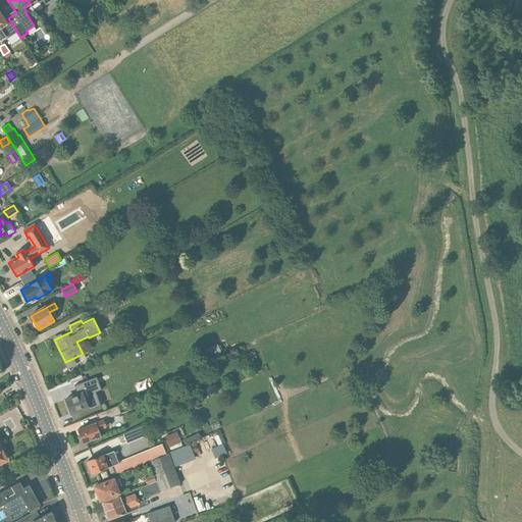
[(252,355),(244,358),(252,375),(259,372),(252,355)]
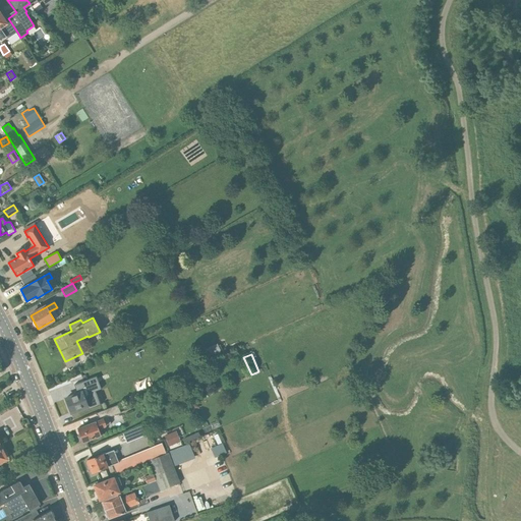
[(71,413),(88,407),(84,400),(108,391),(105,384),(65,399),(71,413)]
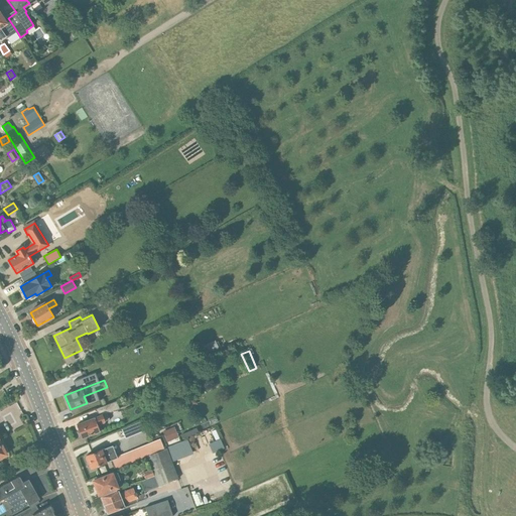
[(82,438),(100,431),(98,425),(106,422),(105,421),(110,420),(108,414),(119,409),(116,401),(96,409),(99,416),(77,425),(82,438)]
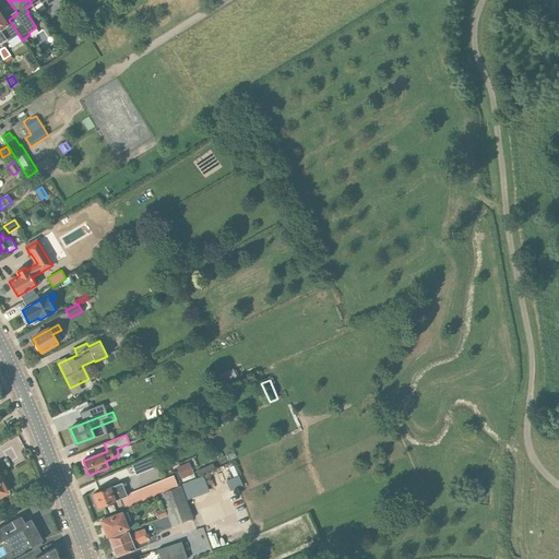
[(134,464),(139,474),(157,465),(154,456),(134,464)]
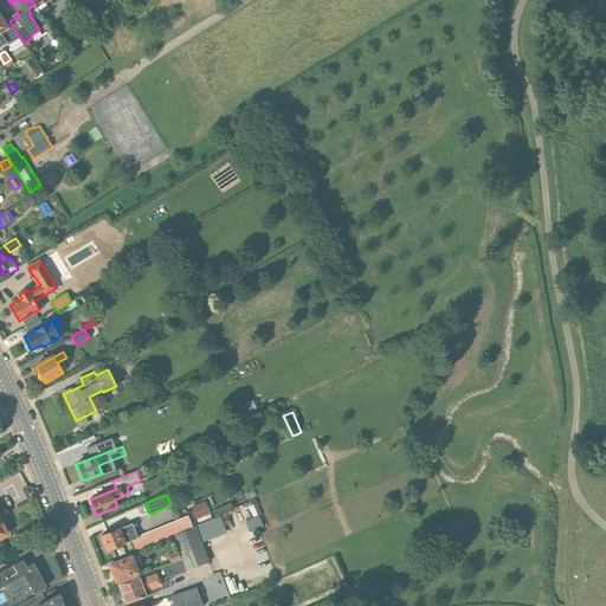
[(210,514),(205,501),(191,507),(197,520),(210,514)]
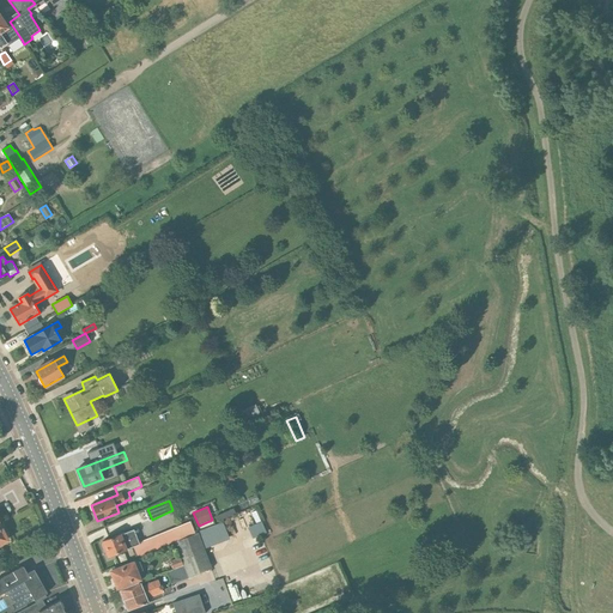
[(235,514),(234,509),(216,516),(218,521),(235,514)]
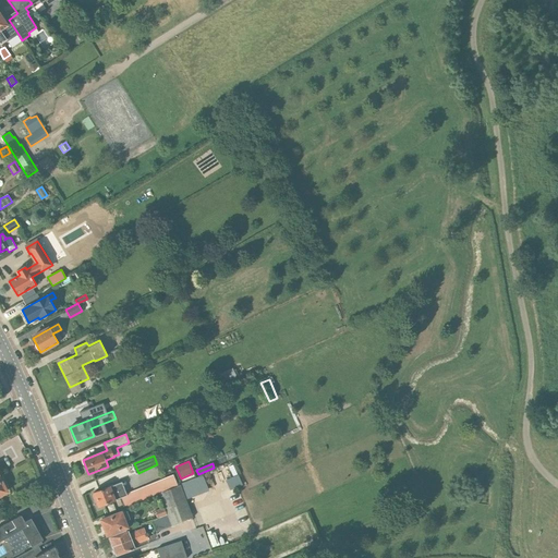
[(125,508),(159,494),(178,486),(173,475),(126,494),(122,483),(94,494),(99,507),(114,501),(114,500),(121,497),(125,508)]
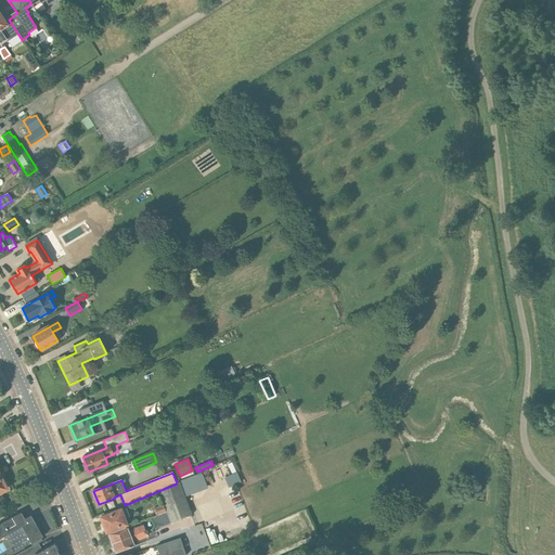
[(235,474),(232,475),(224,478),(229,487),(235,483),(239,482),(235,474)]
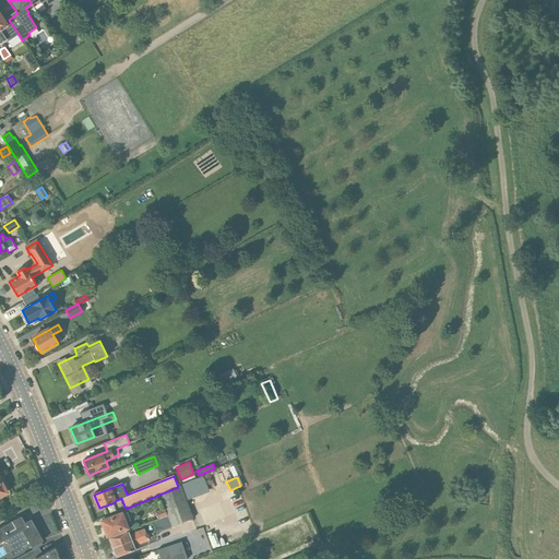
[(204,478),(193,482),(199,496),(209,492),(204,478)]
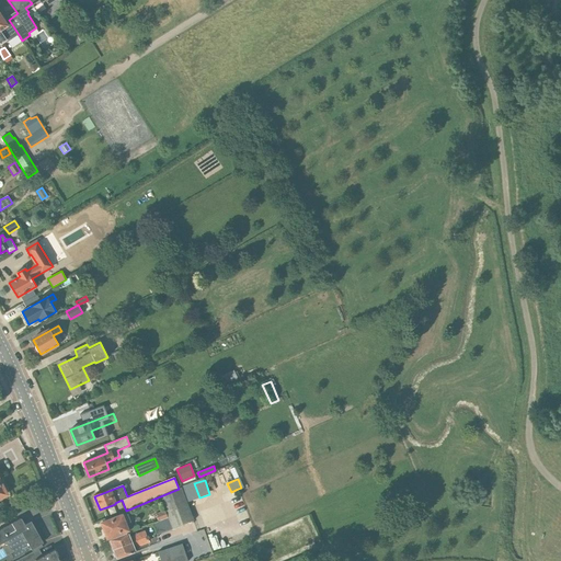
[(182,488),(160,496),(168,518),(169,518),(153,525),(157,535),(194,521),(182,488)]
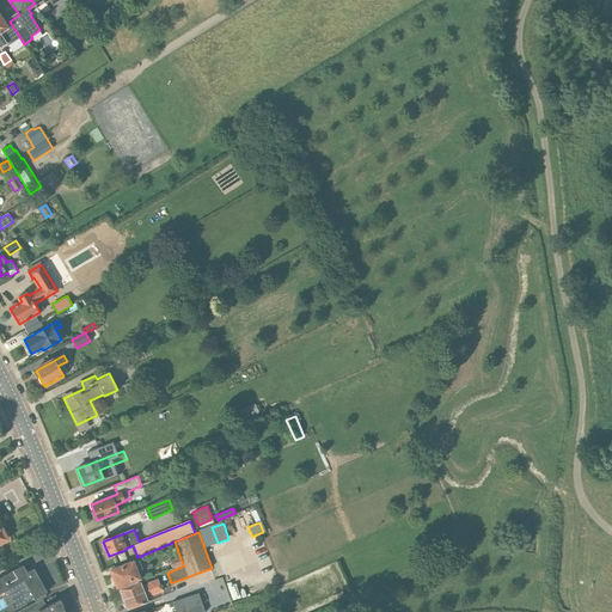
[(173,569),(183,565),(179,557),(170,561),(173,569)]
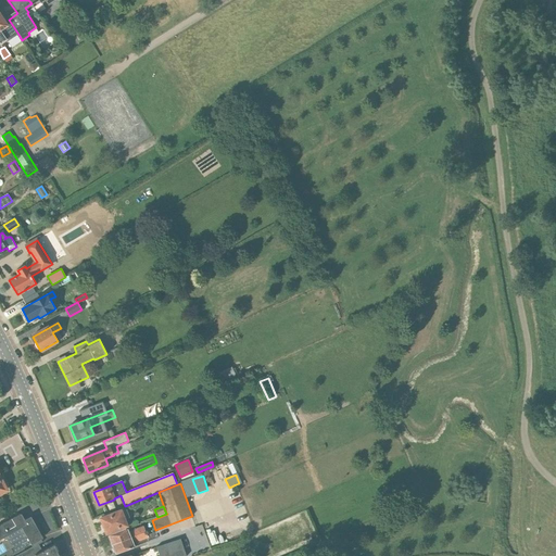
[(129,517),(126,509),(119,513),(119,512),(102,519),(108,532),(125,526),(123,519),(129,517)]
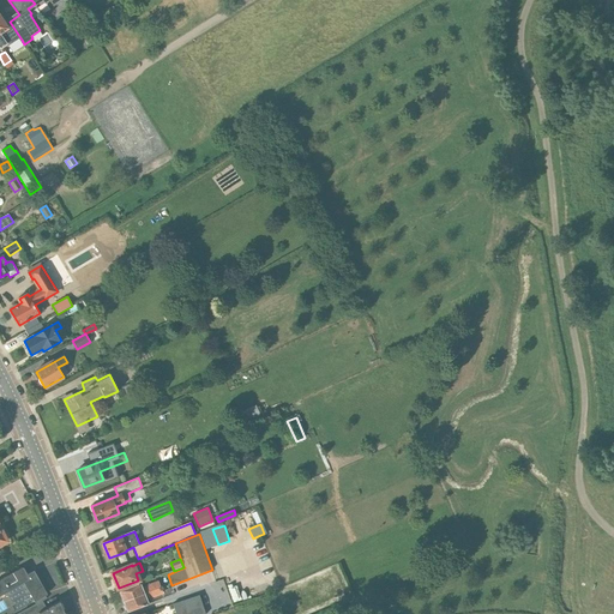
[(44,596),(46,595),(47,595),(35,571),(28,575),(24,567),(0,579),(0,595),(7,591),(17,611),(35,601),(44,596)]
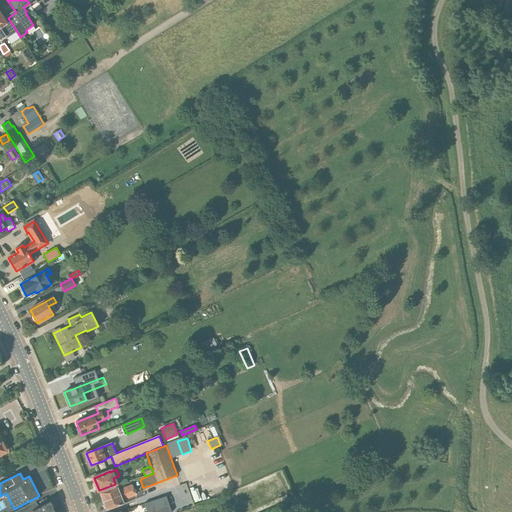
[(100,493),(103,502),(134,489),(132,485),(118,490),(117,486),(100,493)]
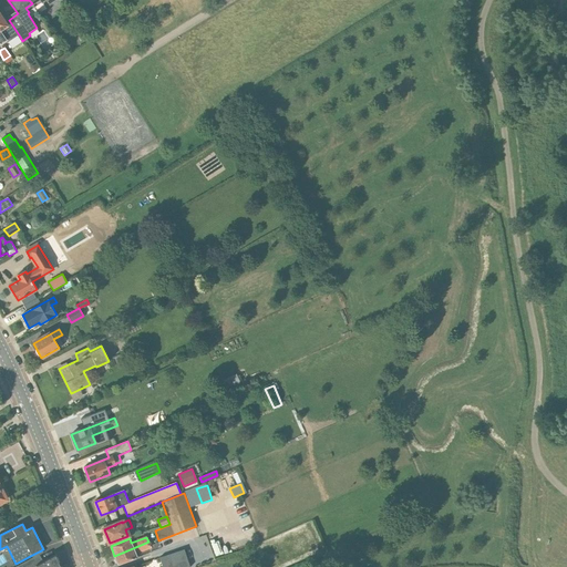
[(148,542),(114,556),(117,565),(137,558),(135,553),(150,546),(148,542)]
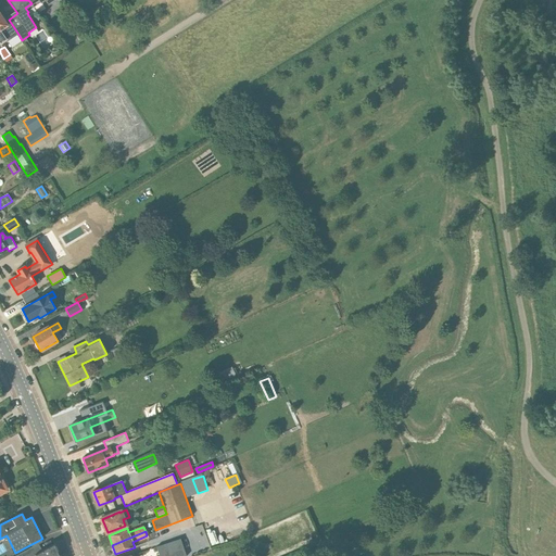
[(33,547),(16,555),(33,555),(42,552),(38,544),(42,542),(41,539),(40,540),(41,542),(33,546),(32,544),(33,547)]
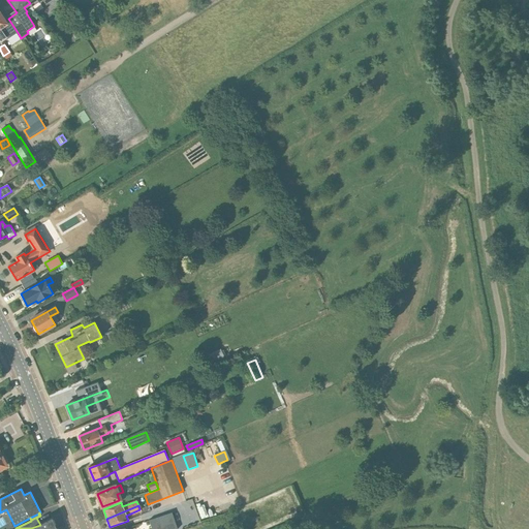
[(177,528),(172,512),(149,521),(152,528),(177,528)]
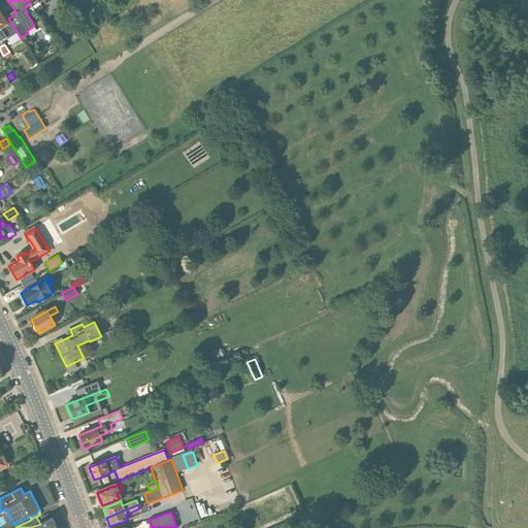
[(32,527),(57,527),(53,517),(33,527),(32,527)]
